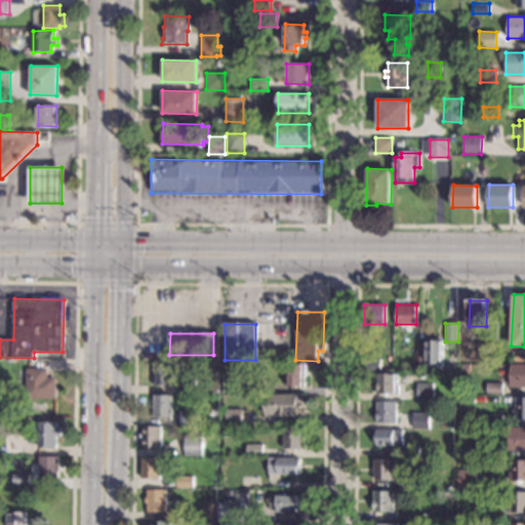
[(443,340),(443,369),(427,369),(428,339),(443,340)]
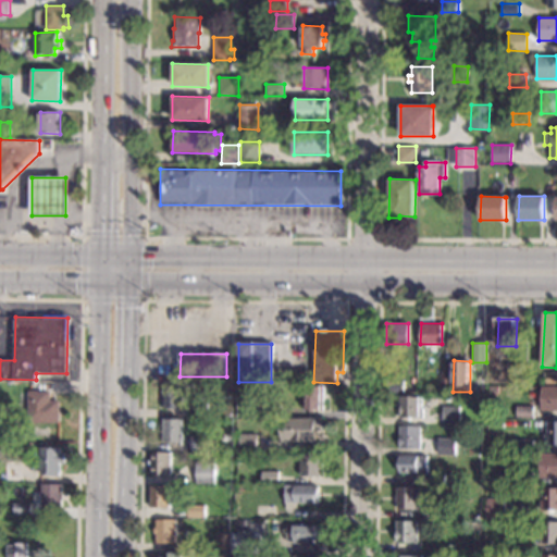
[(452,388),(441,387),(441,372),(452,372),(452,388)]
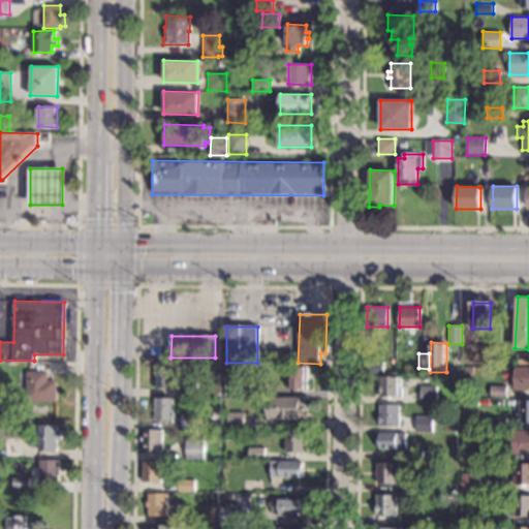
[(382,373),(366,373),(366,362),(383,363),(382,373)]
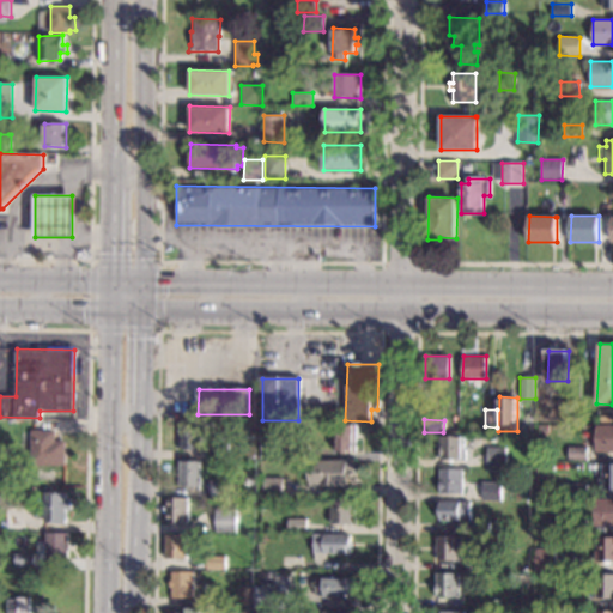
[(357,424),(356,450),(337,450),(337,424),(357,424)]
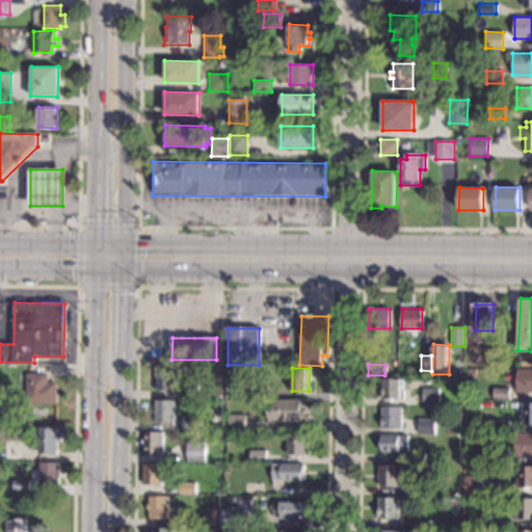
[(176,390),(157,390),(157,369),(176,369),(176,390)]
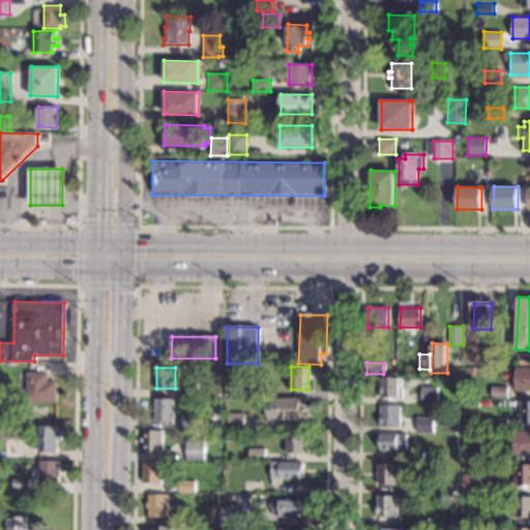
[(529,390),(516,390),(516,367),(529,367),(529,390)]
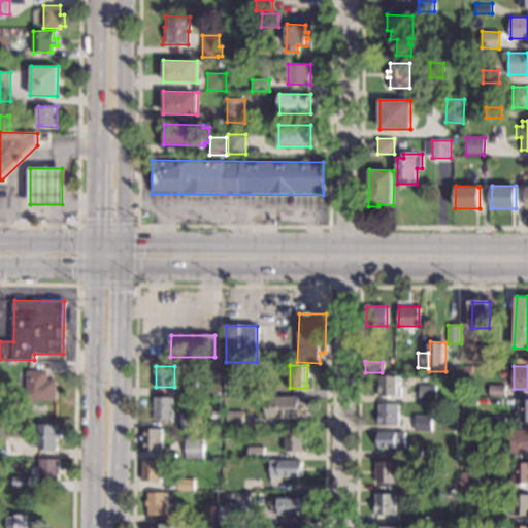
[(48,380),(58,380),(57,401),(27,400),(27,370),(48,371),(48,380)]
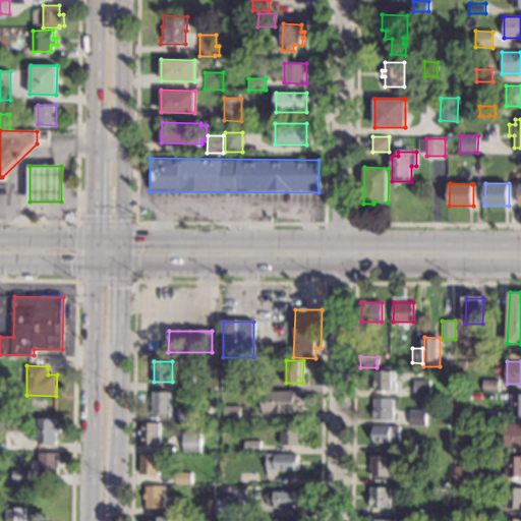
[(395,382),(396,382),(396,392),(373,391),(374,370),(395,370),(395,382)]
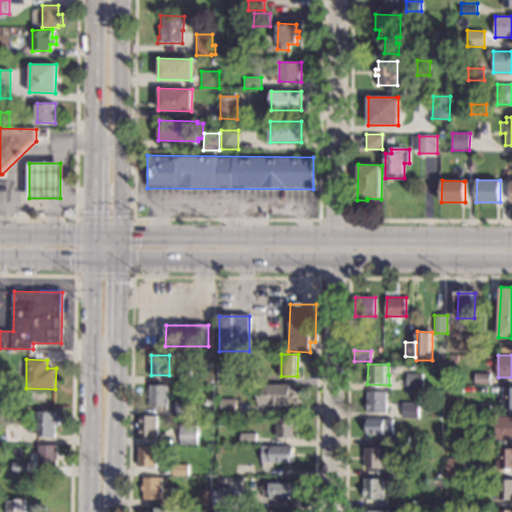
[(191,371),(190,382),(176,382),(176,371),(191,371)]
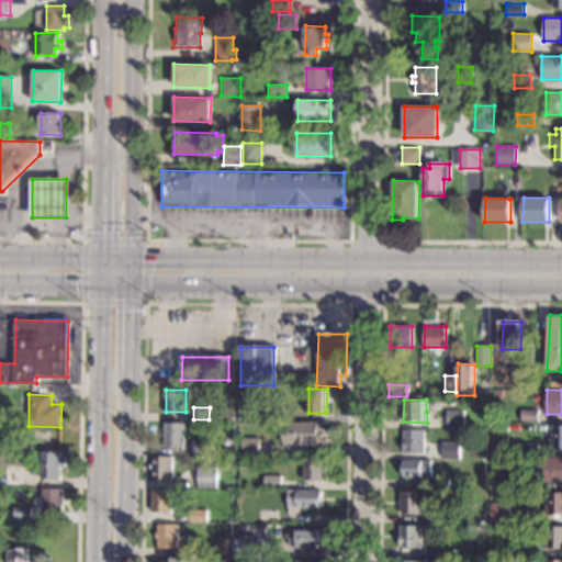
[(539,411),(538,423),(521,422),(521,409),(539,411)]
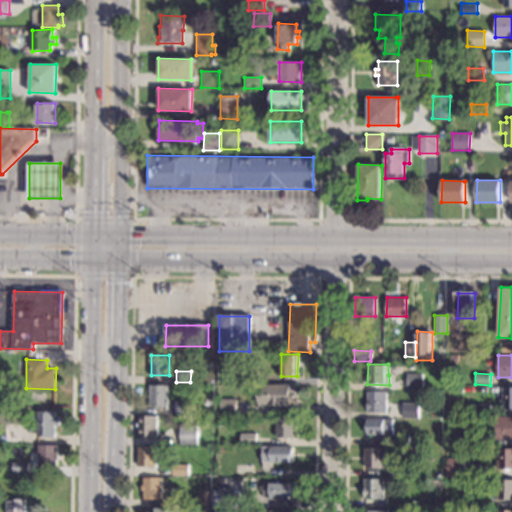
[(422,389),(407,389),(407,374),(422,374),(422,389)]
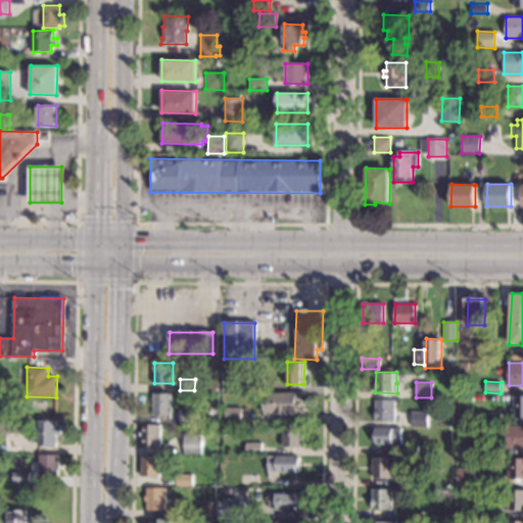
[(303,405),(297,403),(297,414),(266,414),(266,392),(303,393),(303,405)]
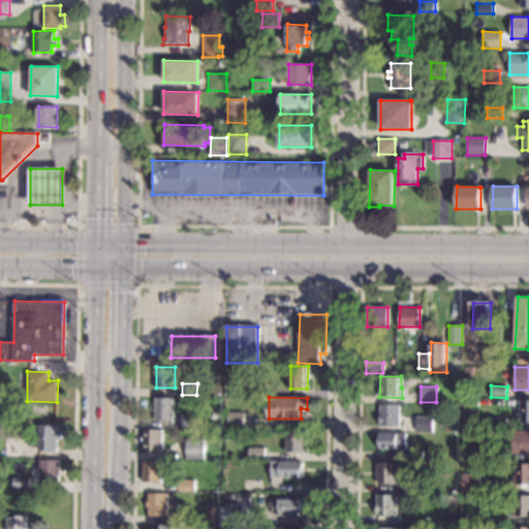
[(173,419),(156,419),(156,398),(173,398),(173,419)]
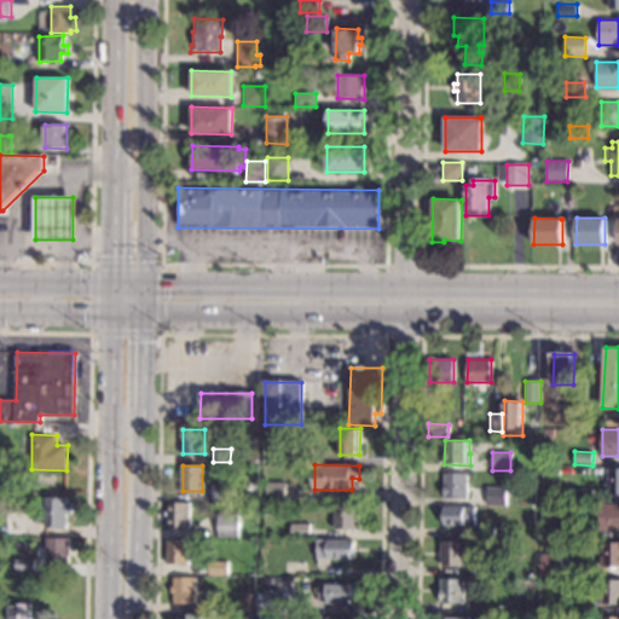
[(618,493),(606,493),(606,468),(618,468),(618,493)]
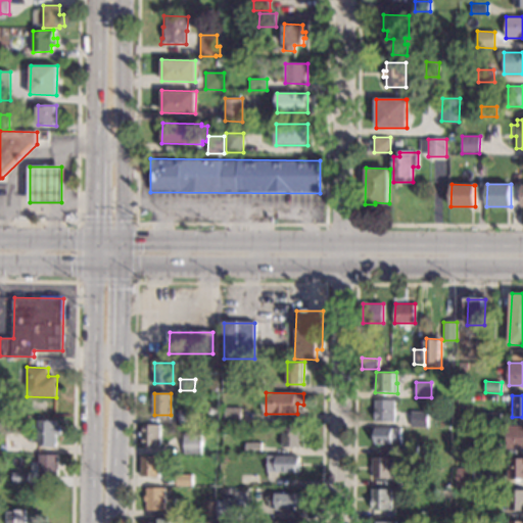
[(395,400),(394,422),(375,421),(376,399),(395,400)]
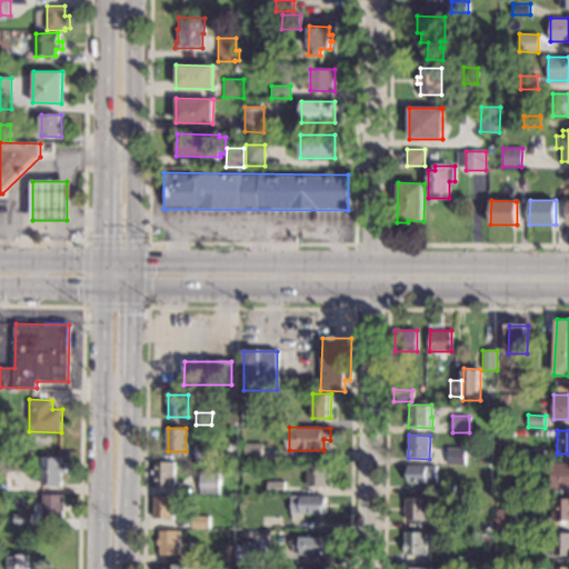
[(262,463),(245,463),(245,445),(262,443),(262,463)]
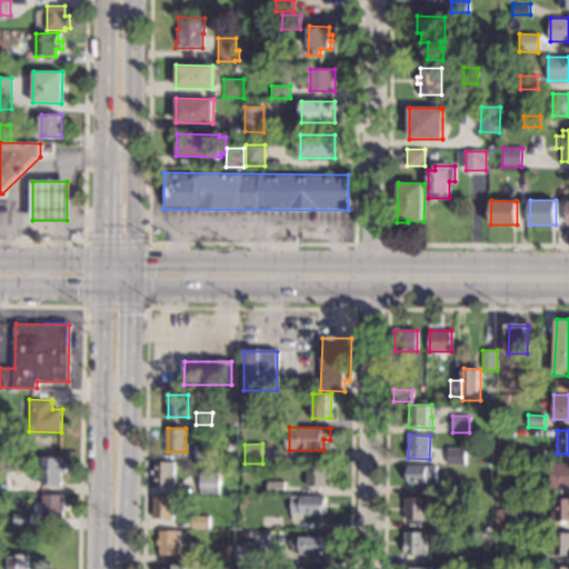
[(213,459),(196,459),(196,447),(213,447),(213,459)]
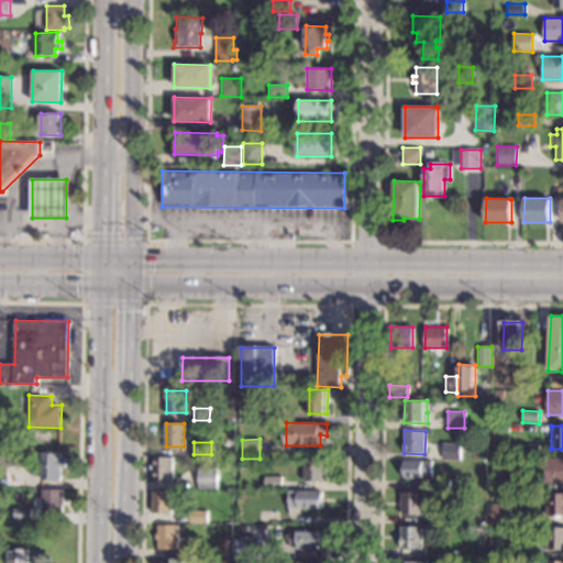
[(461,460),(443,460),(444,443),(461,443),(461,460)]
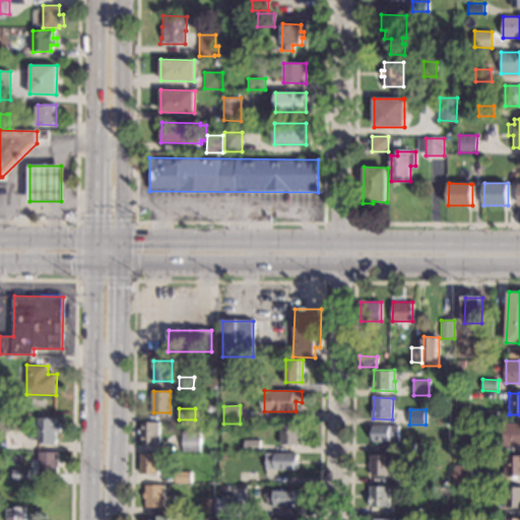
[(498,421),(481,423),(481,411),(498,411),(498,421)]
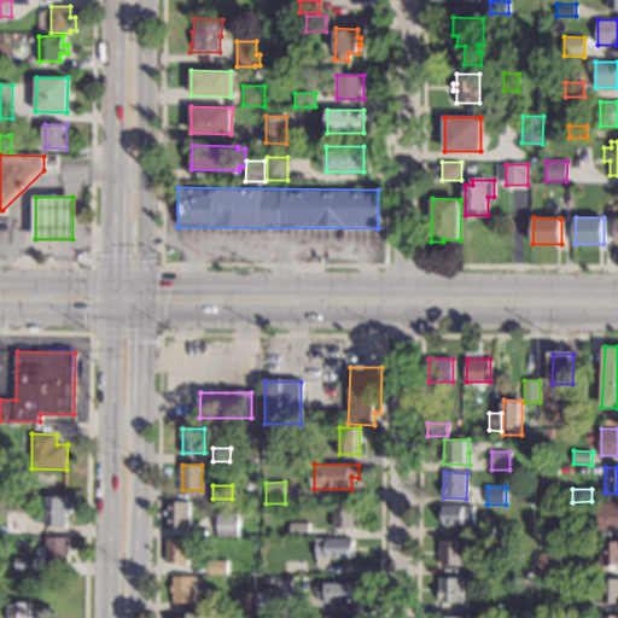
[(68,502),(74,502),(74,513),(68,513),(68,528),(46,528),(46,496),(68,496),(68,502)]
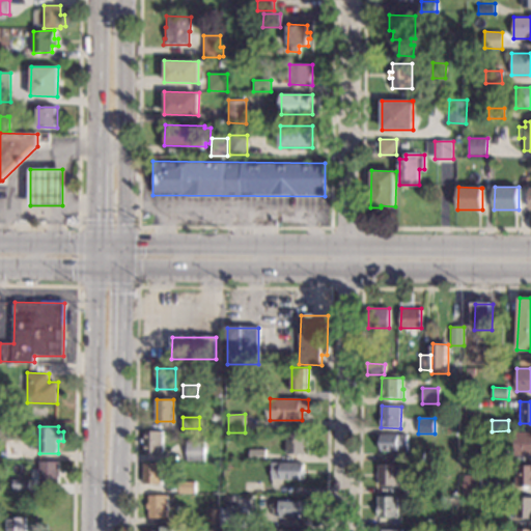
[(308,453),(287,453),(288,431),(308,432),(308,453)]
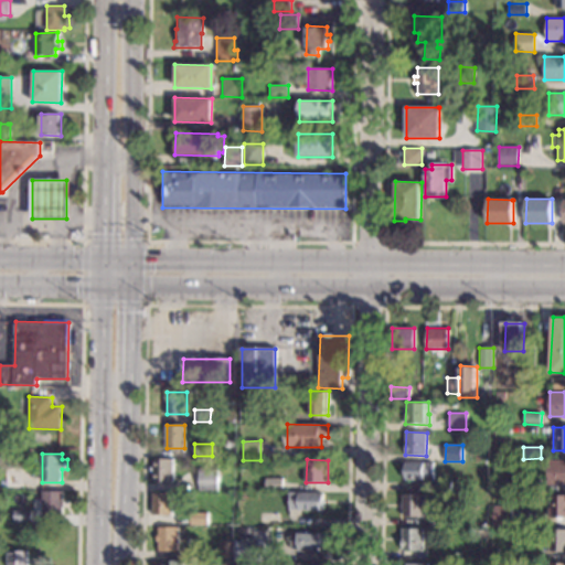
[(173,481),(153,481),(153,472),(151,472),(151,468),(155,468),(155,460),(173,460),(173,481)]
